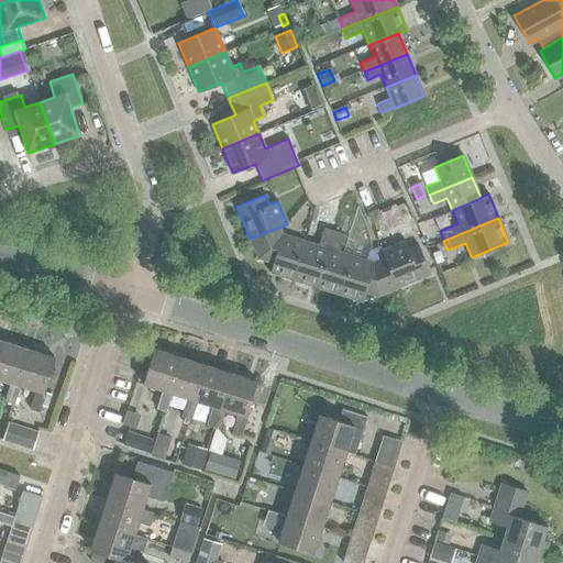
[(250,239),(257,258),(273,263),(269,273),(294,280),(306,242),(282,234),(279,228),(278,228),(250,239)]
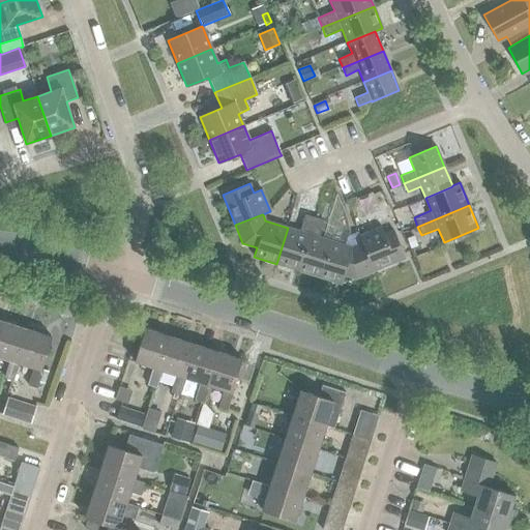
[(314,217),(304,214),(299,231),(288,228),(276,264),(297,270),(314,217)]
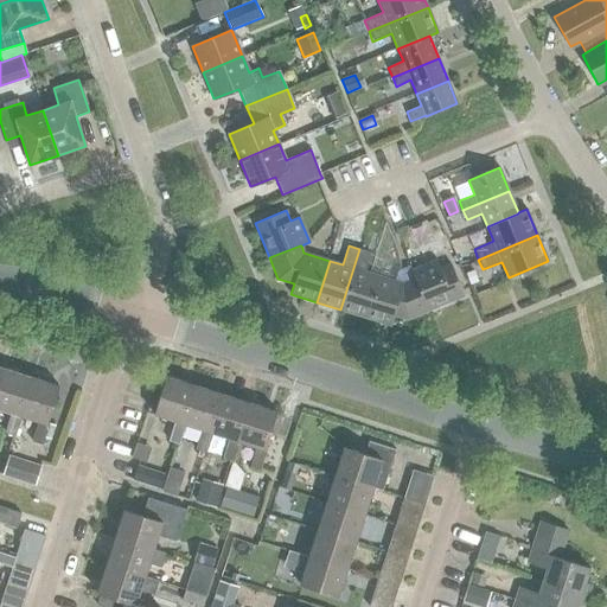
[(359,249),(340,310),(365,318),(378,276),(364,272),(370,253),(359,249)]
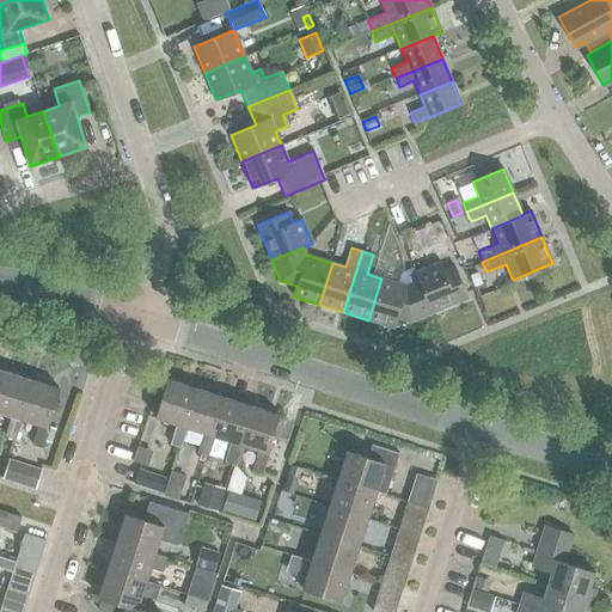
[(454,267),(444,271),(440,262),(415,273),(418,281),(432,312),(467,298),(454,267)]
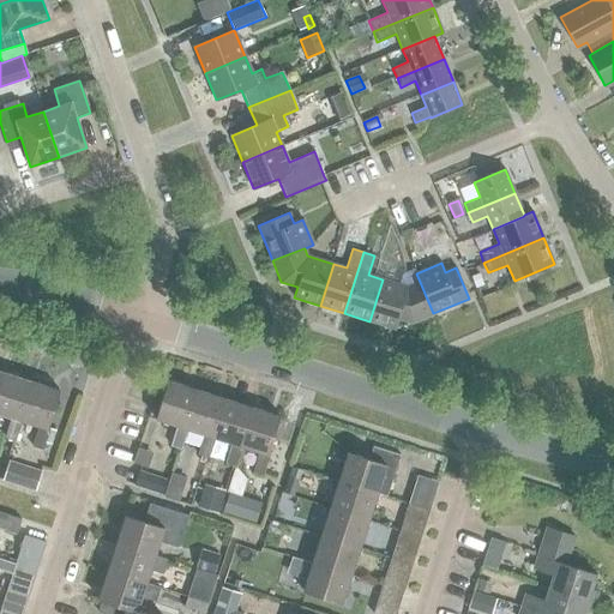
[(369,321),(395,329),(398,318),(411,323),(433,313),(420,282),(408,287),(383,280),(369,321)]
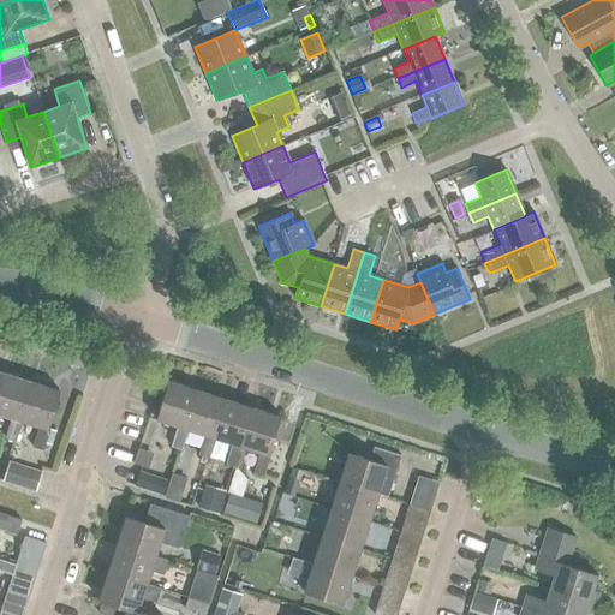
[(16,442),(22,422),(19,422),(31,382),(4,374),(0,384),(0,415),(11,419),(5,439),(16,442)]
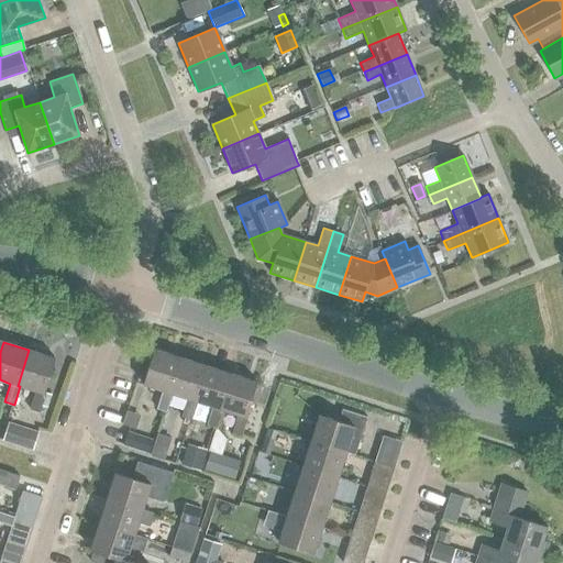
[(18,386),(20,386),(35,392),(29,409),(39,412),(45,393),(43,393),(54,359),(29,350),(18,386)]
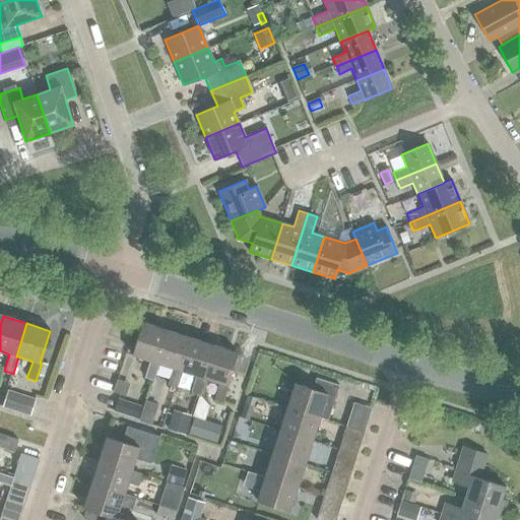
[(152,381),(157,365),(155,364),(166,330),(142,323),(132,355),(149,362),(143,378),(150,380),(152,381)]
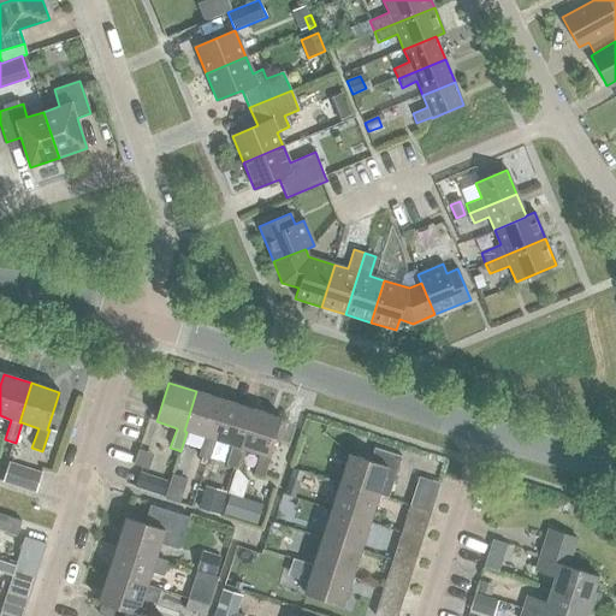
[(208,460),(214,440),(212,439),(224,401),(196,391),(184,431),(187,432),(203,437),(197,457),(205,460),(208,460)]
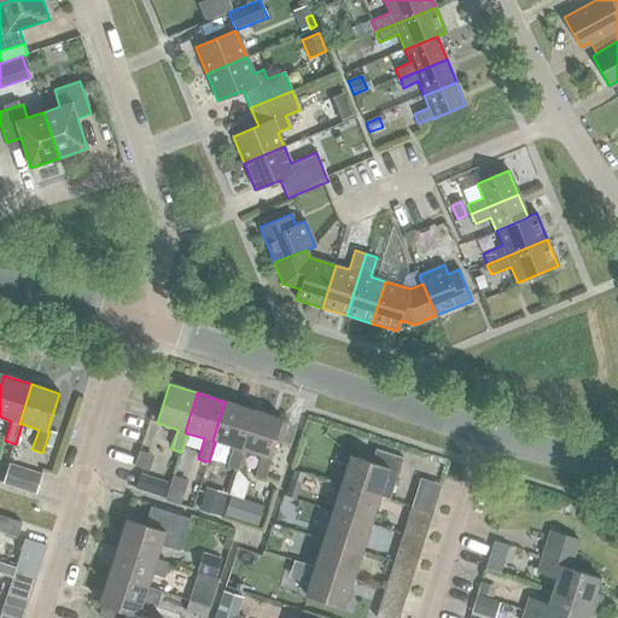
[(237,471),(243,450),(240,450),(252,410),(225,402),(213,441),(215,442),(232,448),(226,467),(233,470),(237,471)]
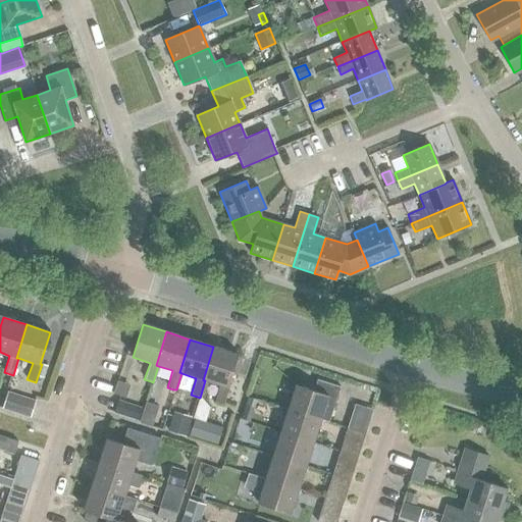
[(203,380),(205,380),(219,385),(214,402),(223,405),(228,386),(227,386),(238,355),(213,347),(203,380)]
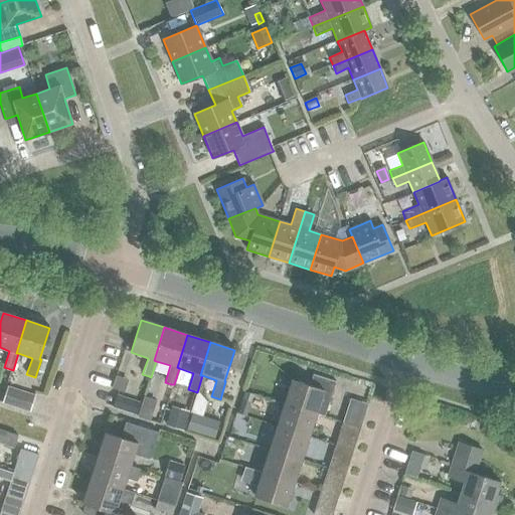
[(310,385),(292,380),(284,403),(317,413),(325,416),(336,381),(313,374),(310,385)]
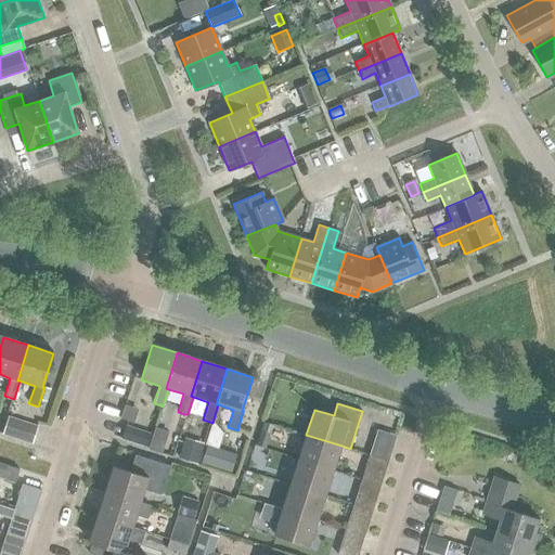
[(3,436),(33,444),(39,426),(9,416),(3,436)]
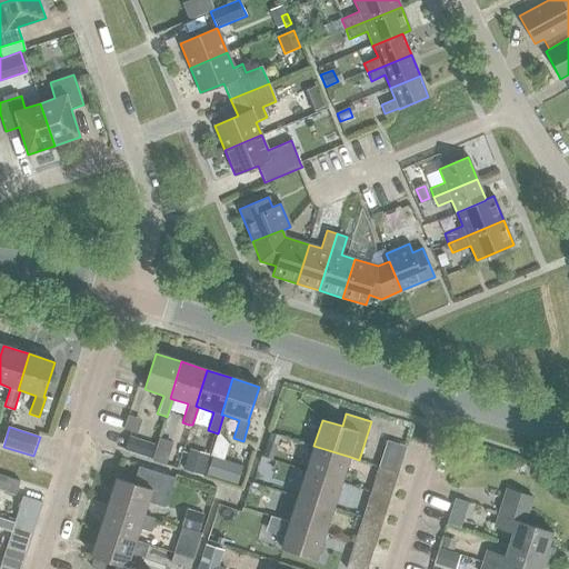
[(210,456),(223,460),(228,443),(225,440),(218,433),(210,456)]
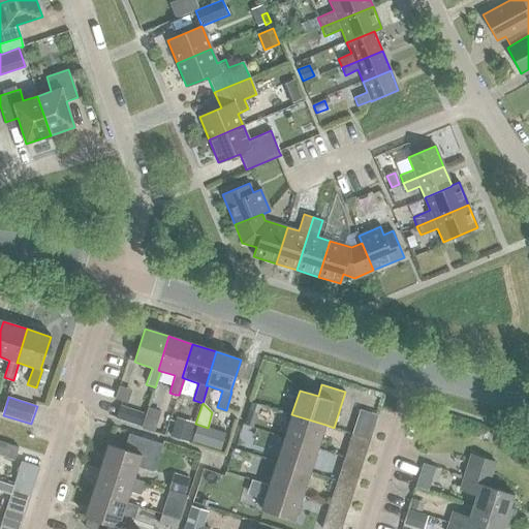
[(252,428),(260,407),(252,404),(245,426),(252,428)]
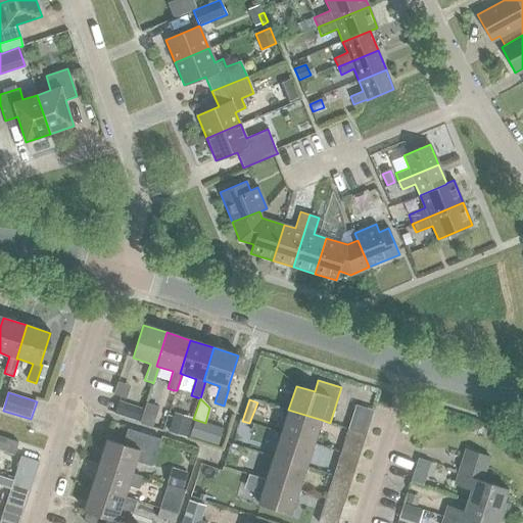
[(114,415),(138,422),(142,409),(119,401),(114,415)]
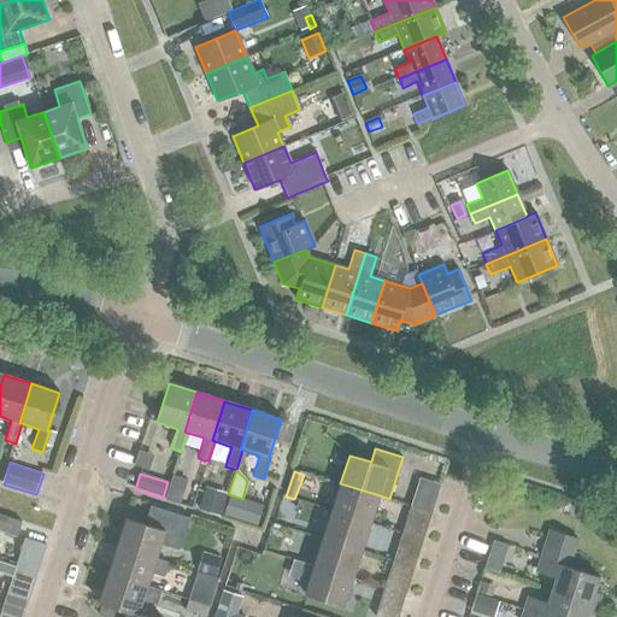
[(419,480),(415,495),(435,501),(440,486),(419,480)]
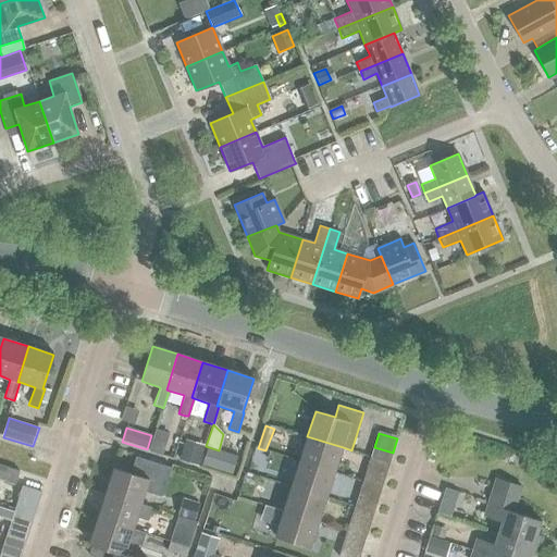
[(307,436),(299,461),(335,472),(343,447),(307,436)]
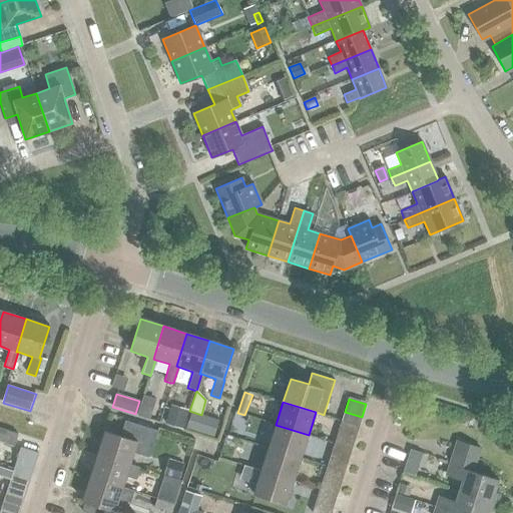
[(170,411),(166,425),(181,429),(185,416),(170,411)]
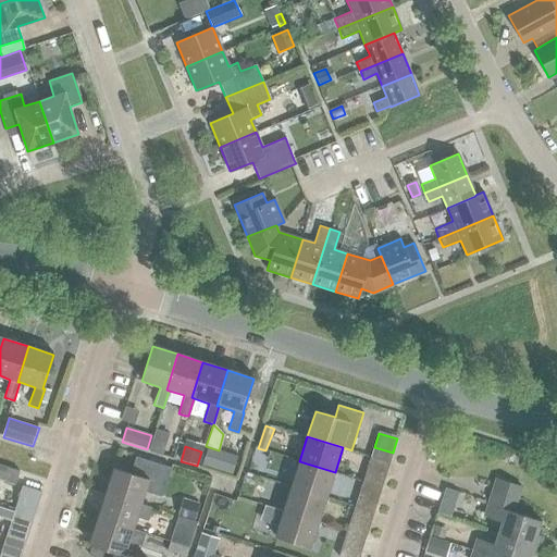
[(202,465),(232,474),(237,457),(208,447),(202,465)]
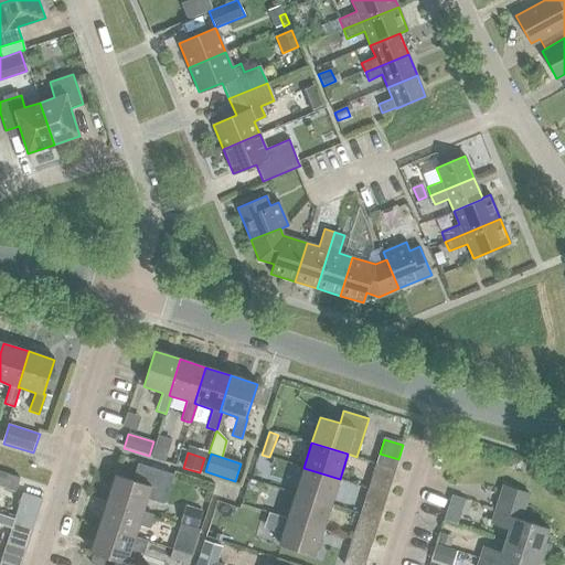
[(376,464),(395,469),(398,459),(380,454),(376,464)]
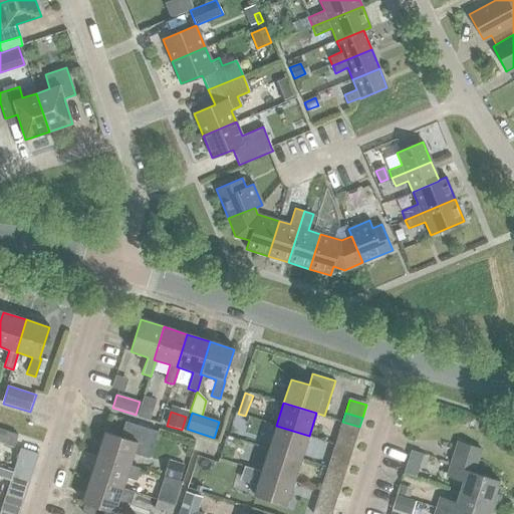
[(104,432),(97,456),(130,466),(131,466),(135,454),(150,458),(158,432),(125,422),(120,437),(104,432)]
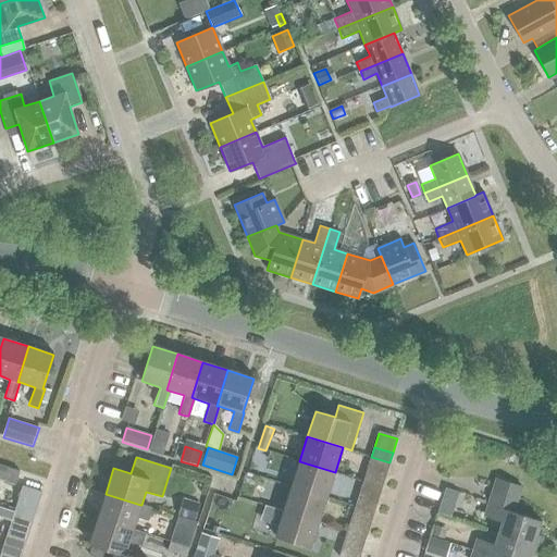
[(390,462),(371,457),(366,472),(385,478),(390,462)]
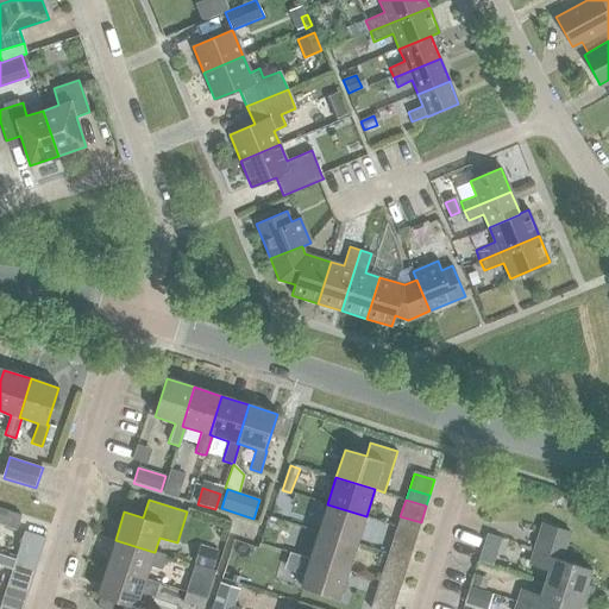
[(327,504),(319,532),(357,544),(366,516),(327,504)]
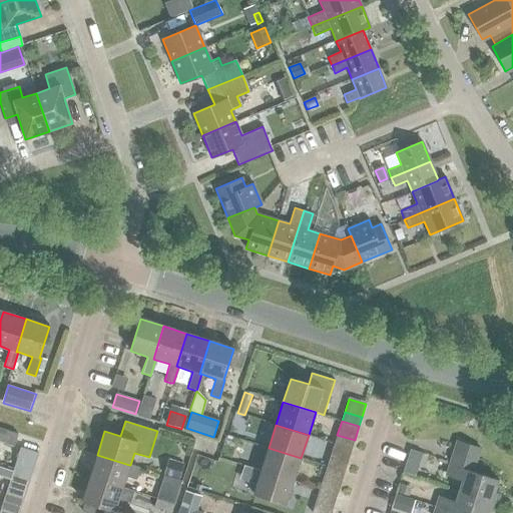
[(0,441),(13,445),(17,434),(0,428),(0,441)]
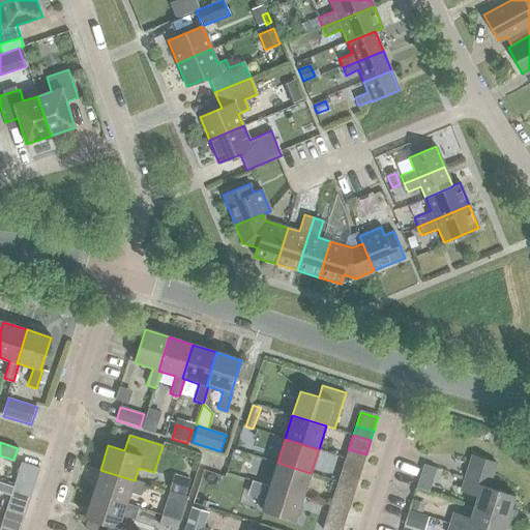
[(346,458),(363,464),(366,454),(348,449),(346,458)]
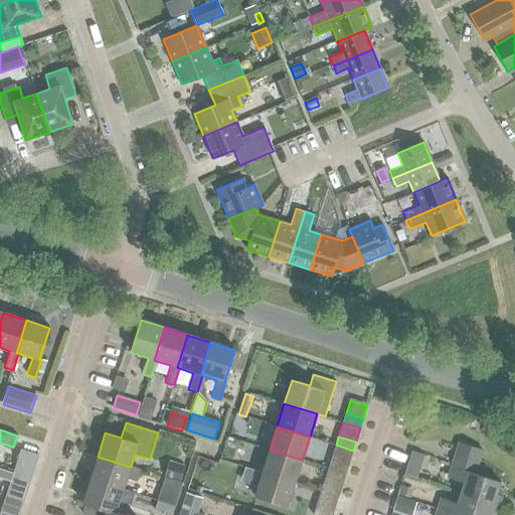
[(465,481),(461,493),(499,505),(502,496),(496,494),(500,482),(475,474),(482,450),(458,442),(447,476),(465,481)]
